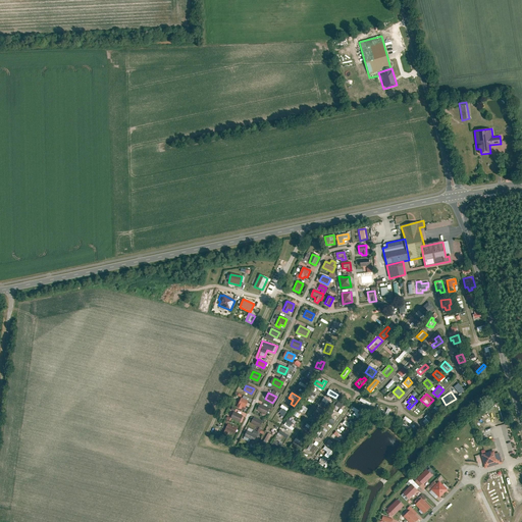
[(249,401),(241,398),(237,408),(241,410),(243,406),(246,408),(249,401)]
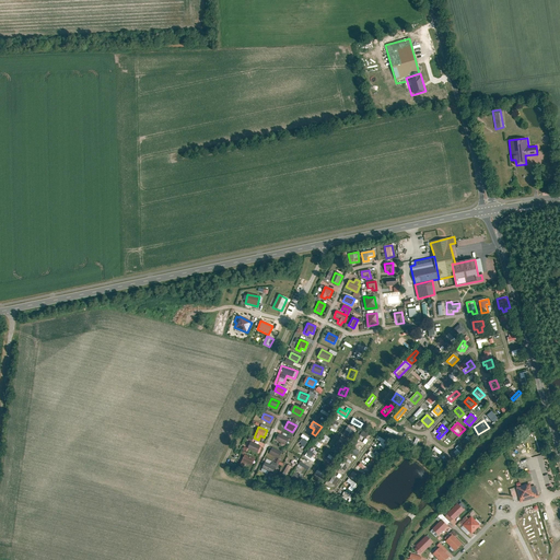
[(361,435),(366,439),(371,431),(364,428),(361,435)]
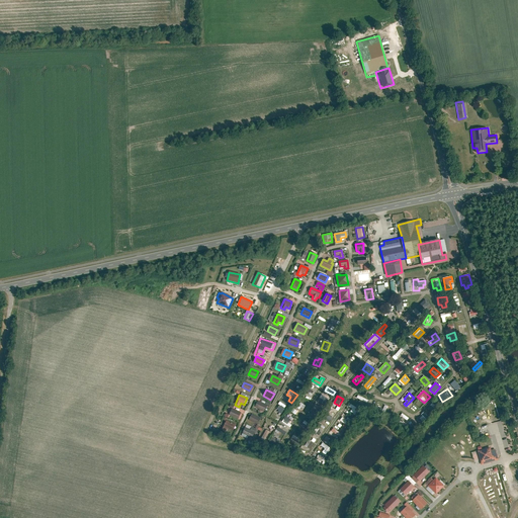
[(267,406),(260,403),(257,408),(264,411),(267,406)]
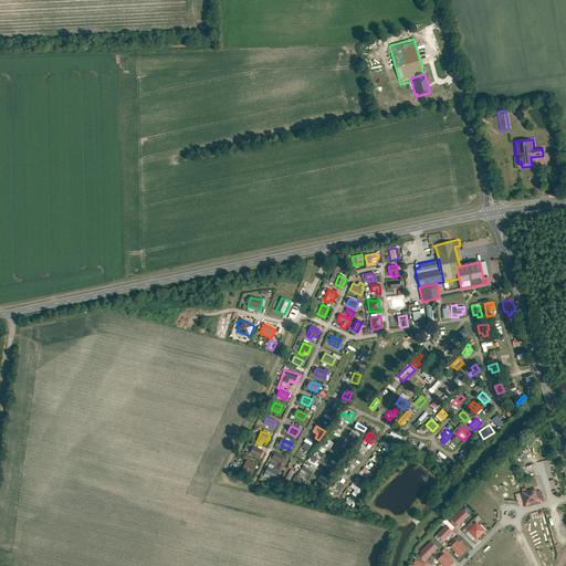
[(384,441),(381,444),(385,447),(383,450),(388,453),(391,447),(384,441)]
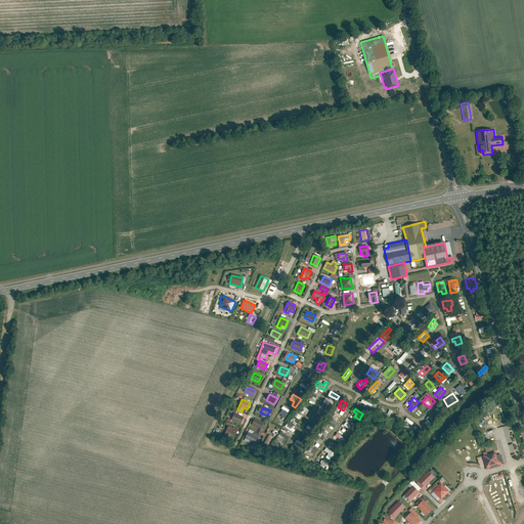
[(334,428),(335,424),(331,422),(335,415),(332,412),(325,423),(334,428)]
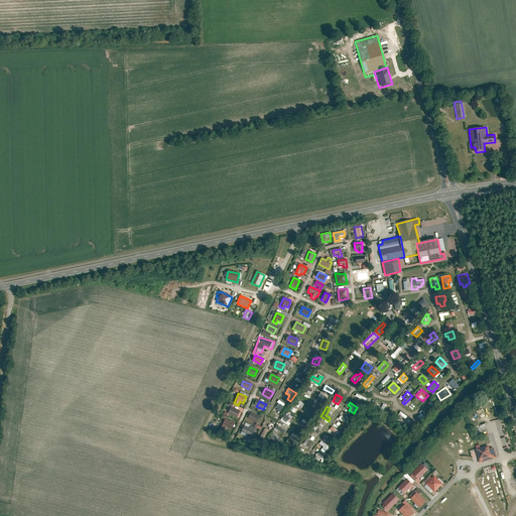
[(238,411),(231,407),(228,412),(236,416),(238,411)]
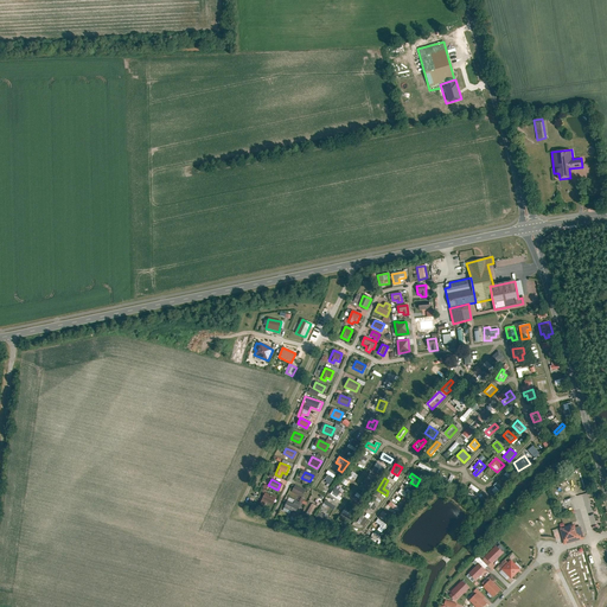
[(497,485),(491,490),(498,497),(504,491),(497,485)]
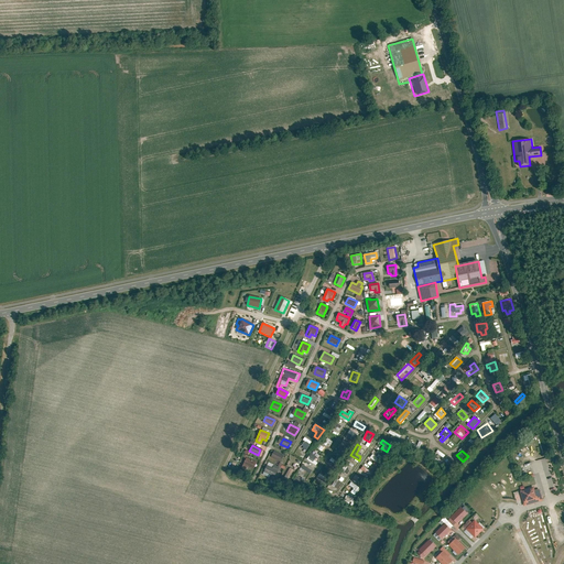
[(284,456),(275,452),(272,457),(281,462),(284,456)]
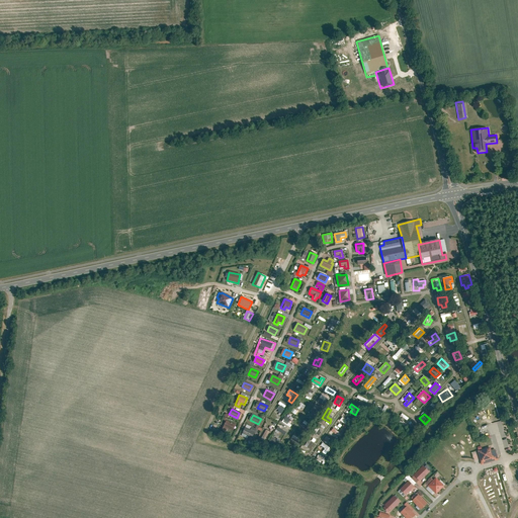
[(291,422),(293,419),(290,416),(289,418),(286,416),(282,422),(290,428),(293,423),(291,422)]
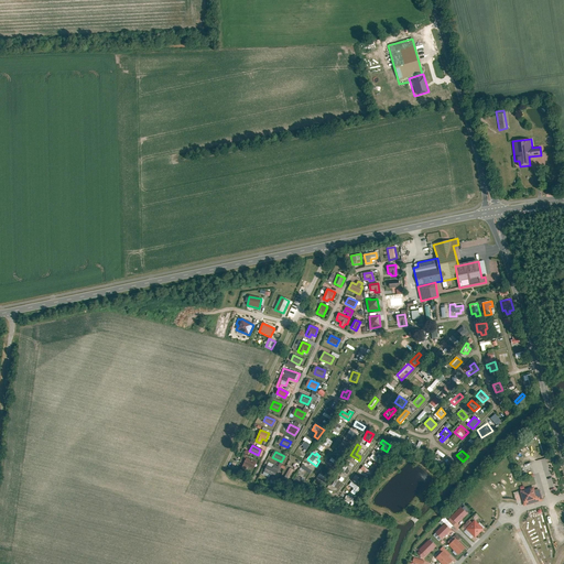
[(382,457),(379,454),(377,457),(373,454),(370,457),(377,464),(382,457)]
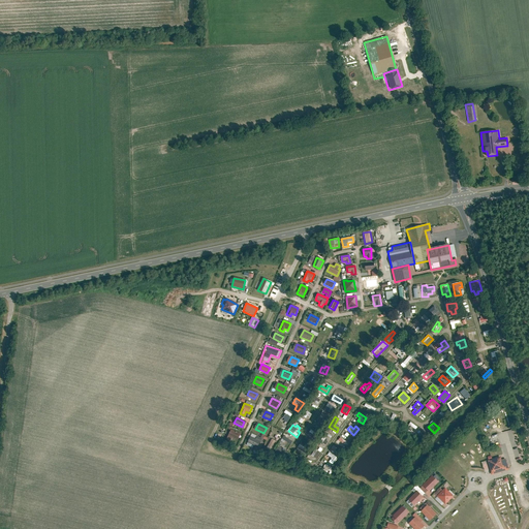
[(239,433),(231,430),(226,440),(230,442),(232,437),(236,438),(239,433)]
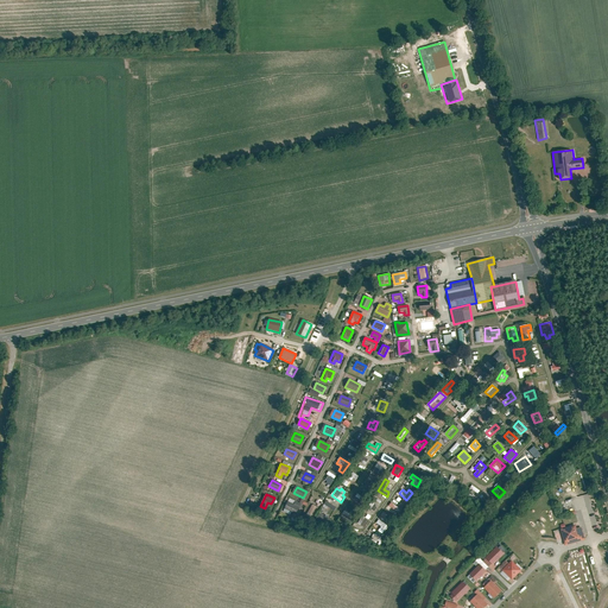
[(594,513),(589,494),(571,499),(575,511),(588,508),(588,510),(589,514),(594,513)]
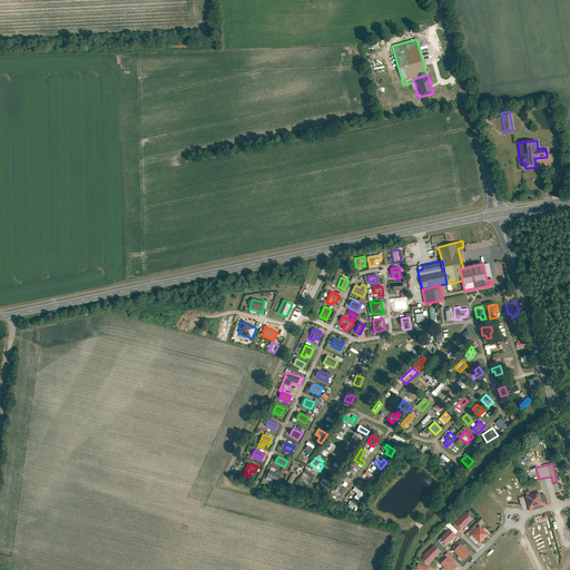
[(313,479),(315,475),(306,470),(303,475),(306,478),(307,475),(313,479)]
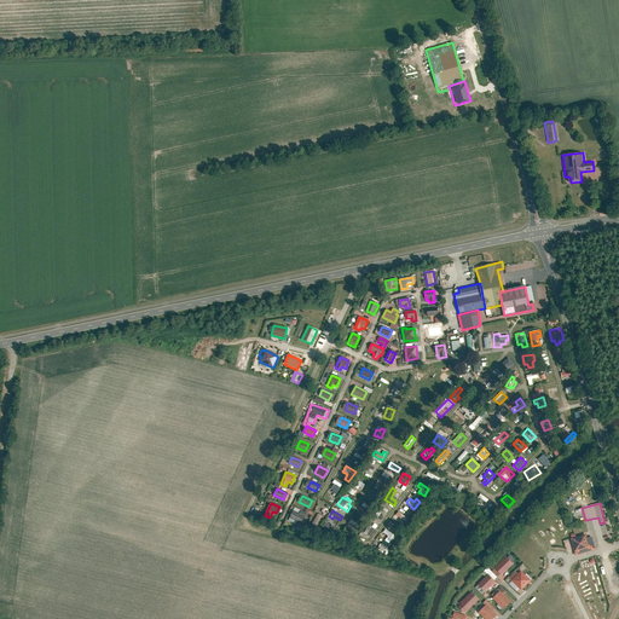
[(305,516),(294,512),(290,519),(301,524),(305,516)]
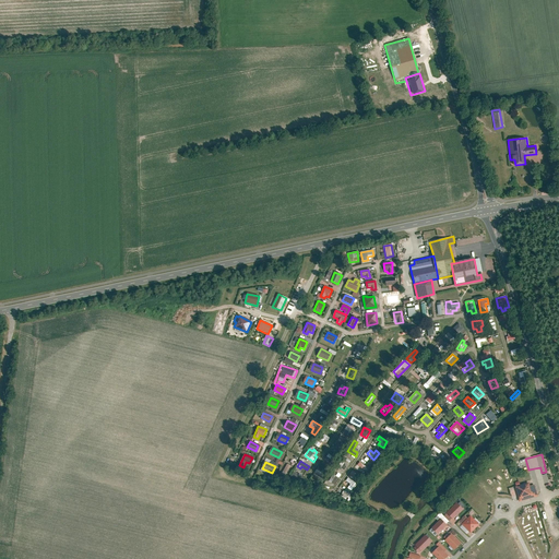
[(368,472),(370,468),(359,462),(357,466),(368,472)]
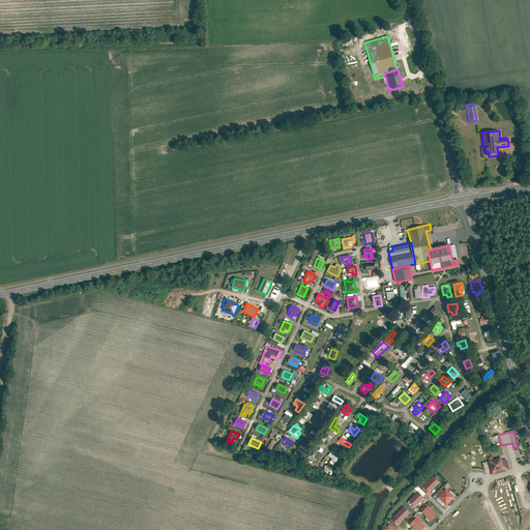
[(282,455),(285,450),(278,447),(275,452),(282,455)]
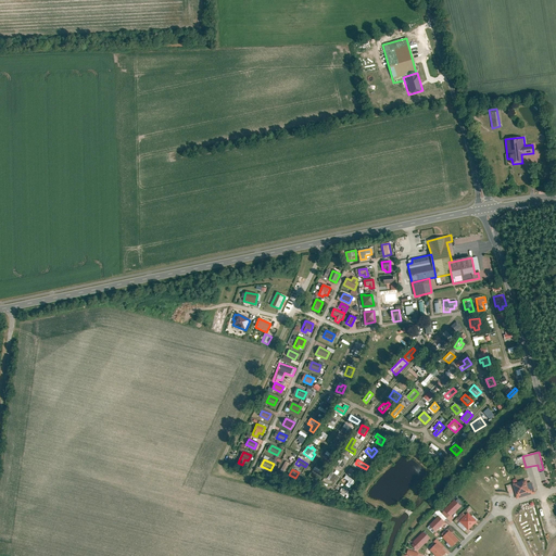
[(349,481),(345,485),(351,489),(355,481),(345,476),(344,479),(349,481)]
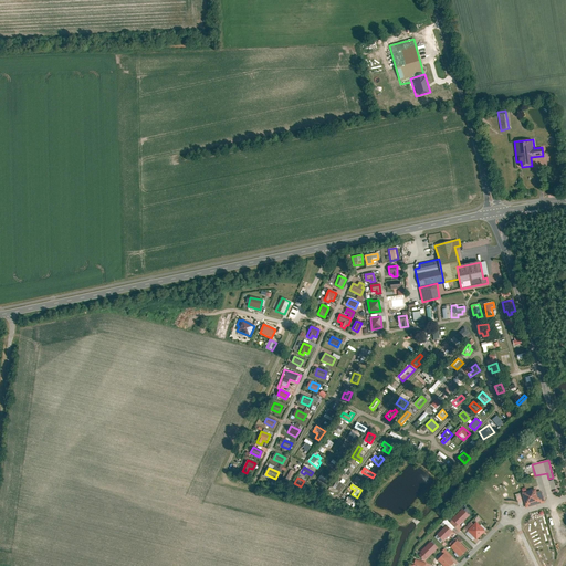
[(535,490),(523,493),(526,507),(543,502),(541,491),(536,492),(535,490)]
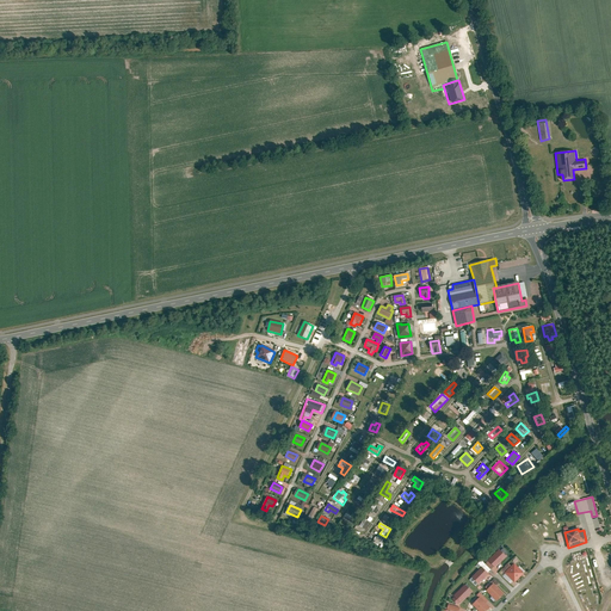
[(372,544),(383,548),(386,541),(375,537),(372,544)]
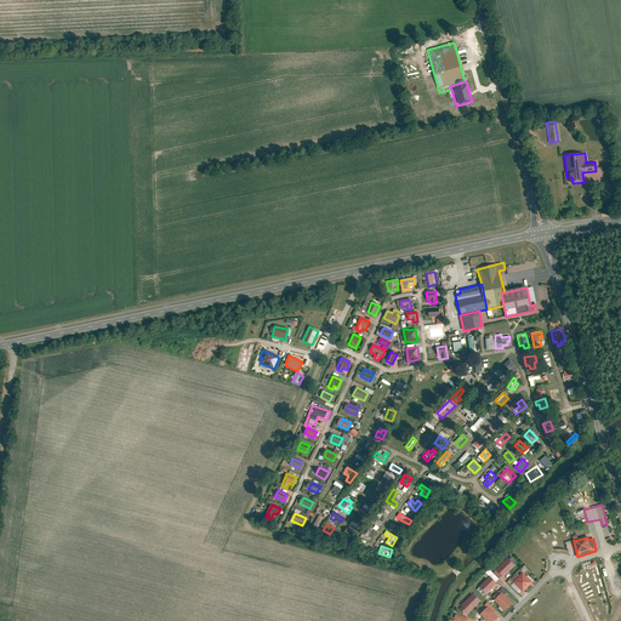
[(514,567),(508,559),(496,570),(502,577),(514,567)]
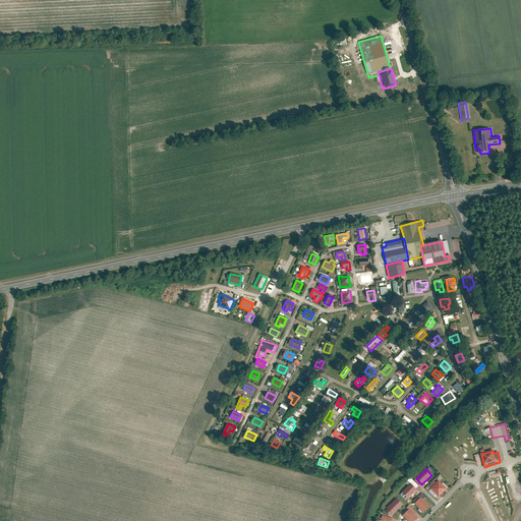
[(444,489),(438,483),(431,489),(438,496),(444,489)]
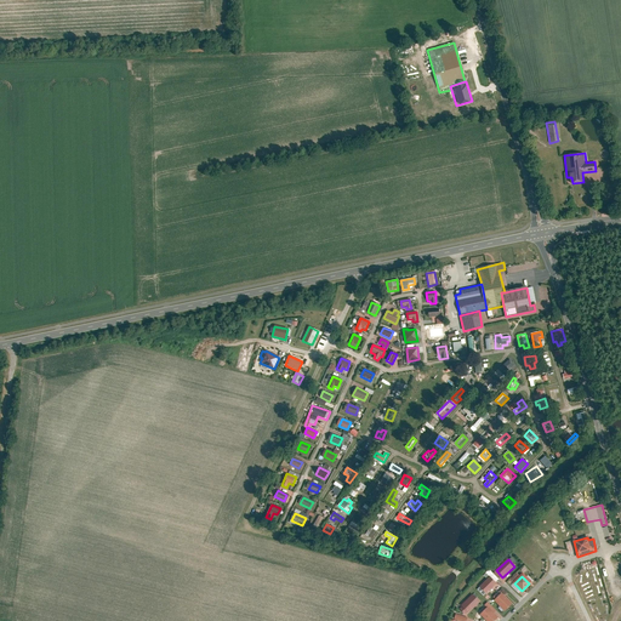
[(495,585),(489,577),(480,586),(488,593),(495,585)]
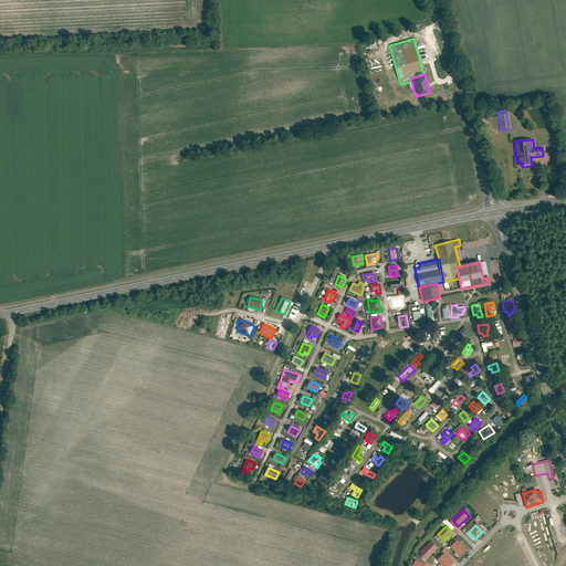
[(432,542),(421,554),(427,559),(438,547),(432,542)]
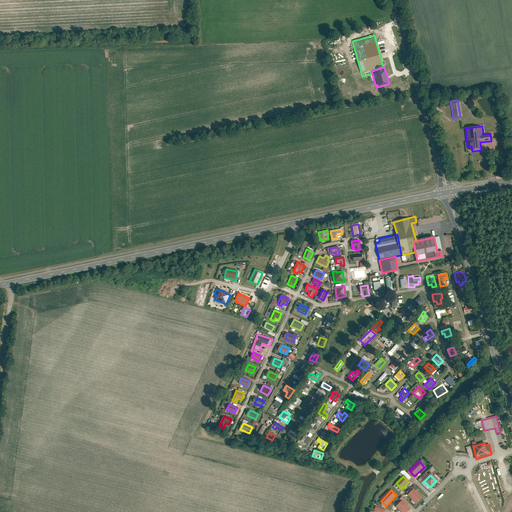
[(421,498),(413,490),(408,495),(416,502),(421,498)]
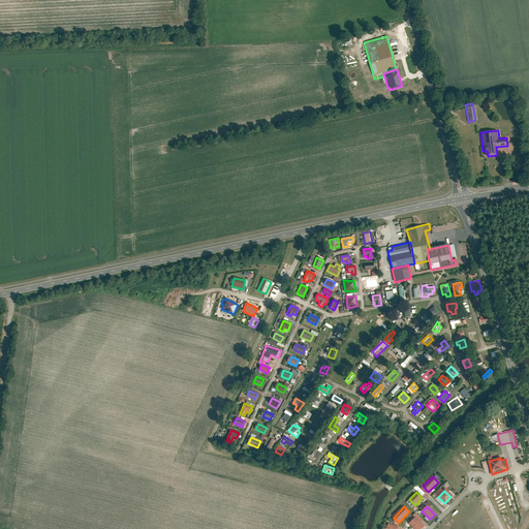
[(419,528),(424,526),(415,519),(410,524),(415,528),(419,528)]
